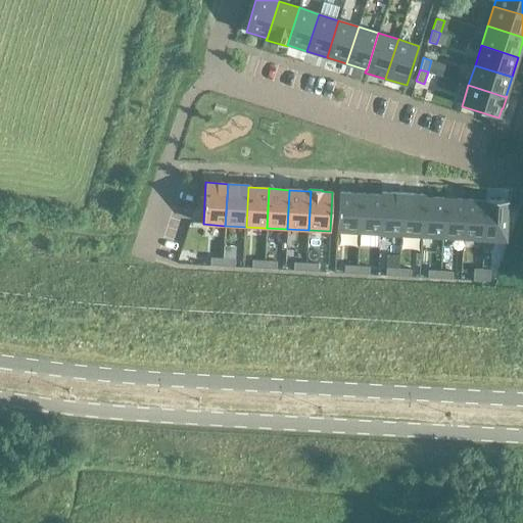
[(359,233),(361,194),(339,192),(337,232),(359,233)]
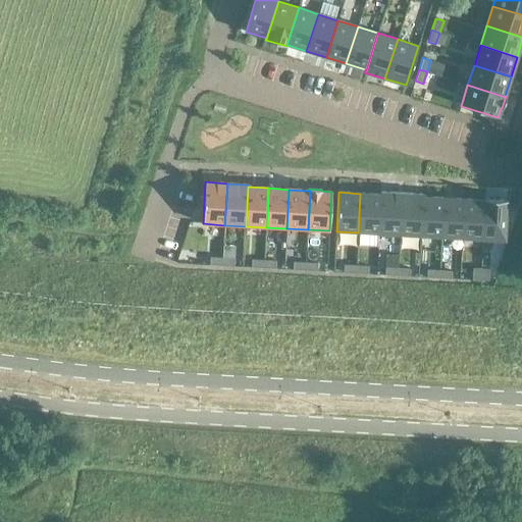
[(400,235),(402,193),(380,192),(380,195),(381,195),(379,233),(400,235)]
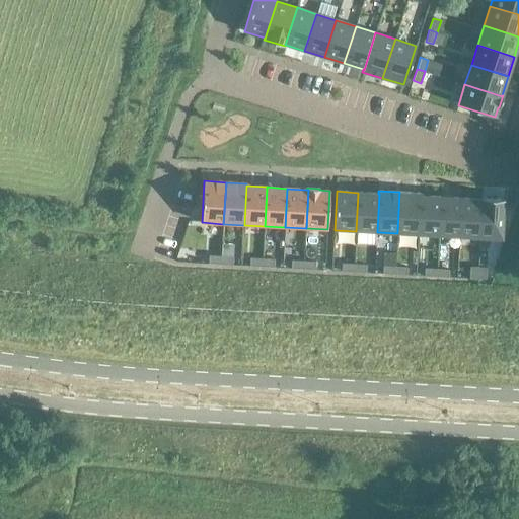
[(418,234),(420,196),(421,196),(421,194),(399,192),(397,233),(418,234)]
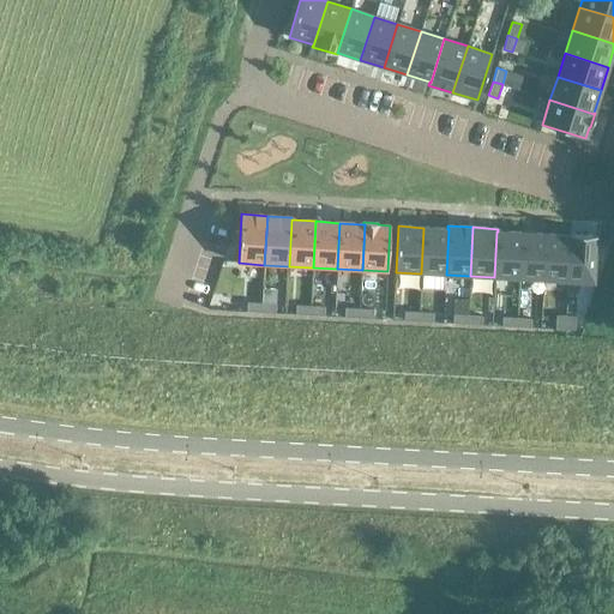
[(446,275),(449,229),(447,229),(423,228),(421,274),(446,275)]
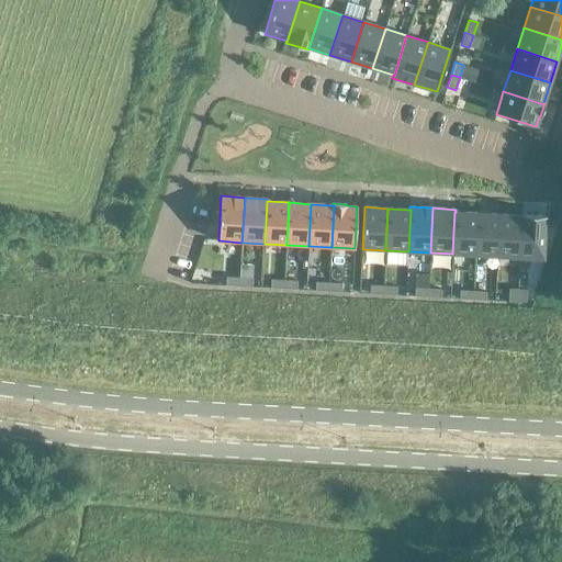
[(475,255),(478,213),(456,212),(454,212),(452,254),(475,255)]
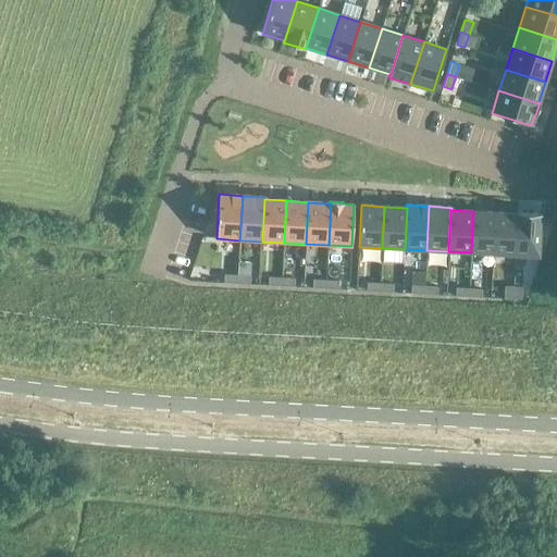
[(493,254),(495,212),(473,211),(471,252),(493,254)]
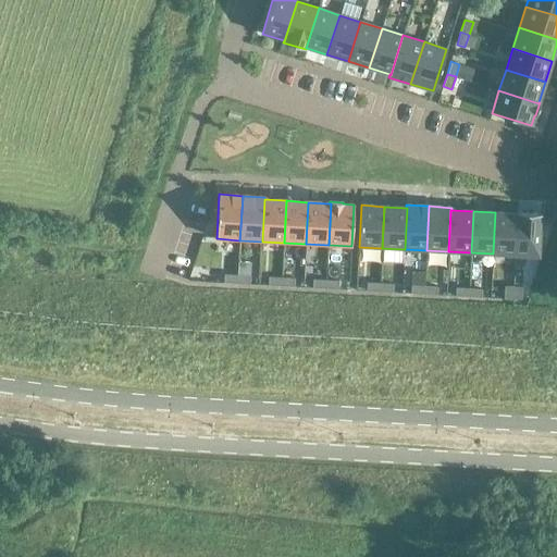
[(515,256),(517,213),(495,212),(493,254),(515,256)]
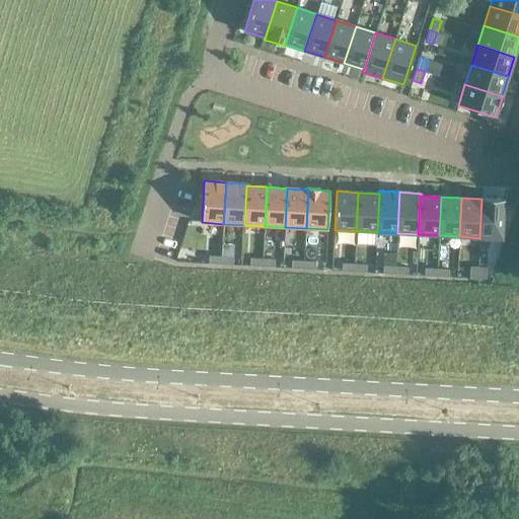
[(502,239),(504,200),(482,198),(482,199),(479,238),(502,239)]
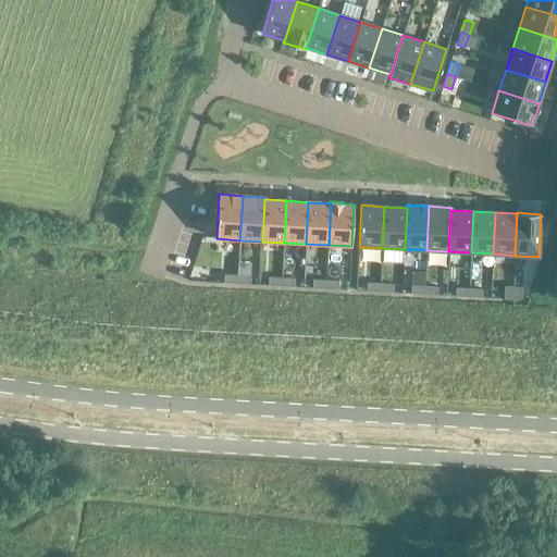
[(237,284),(237,275),(224,274),(224,283),(237,284)]
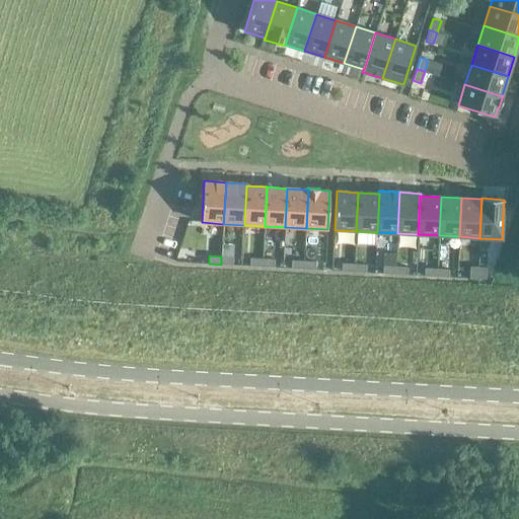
[(233,265),(233,256),(221,256),(221,265),(233,265)]
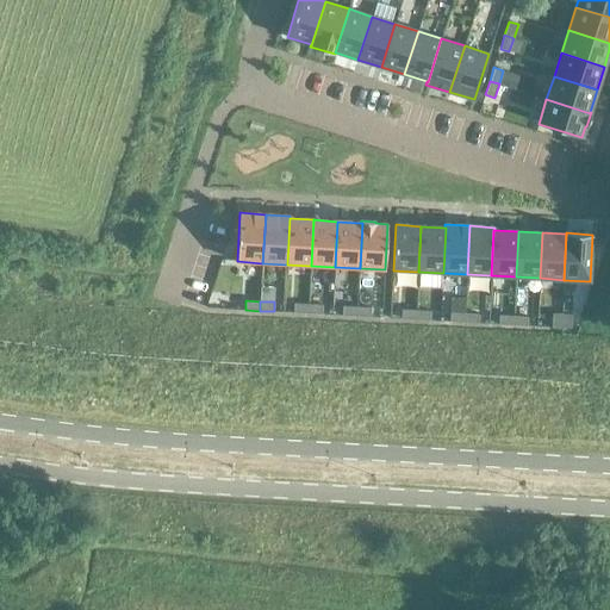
[(307,313),(309,304),(294,303),(293,312),(307,313)]
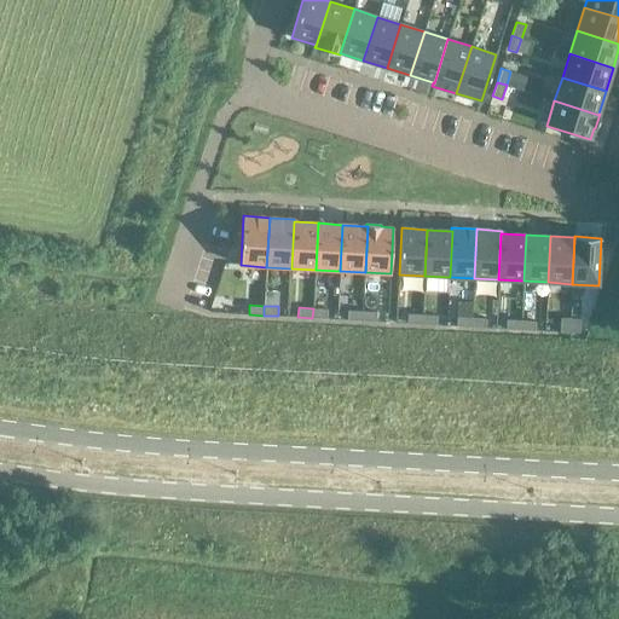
[(327,319),(328,310),(313,308),(312,318),(327,319)]
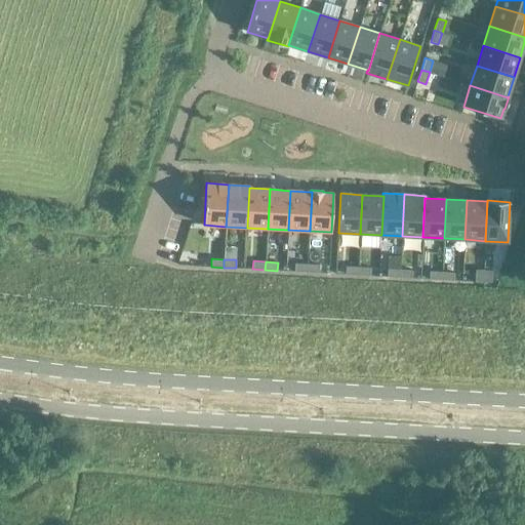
[(307,272),(307,264),(294,264),(294,272),(307,272)]
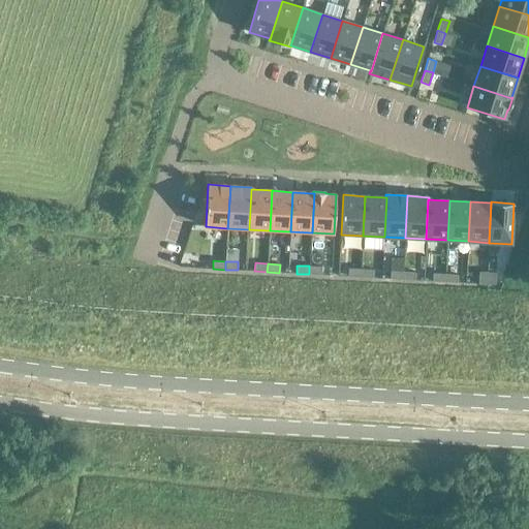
[(321,275),(321,267),(309,266),(309,274),(321,275)]
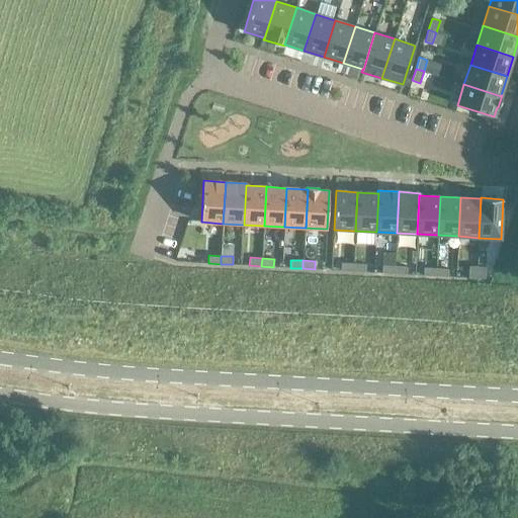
[(353,271),(353,263),(341,262),(341,271),(353,271)]
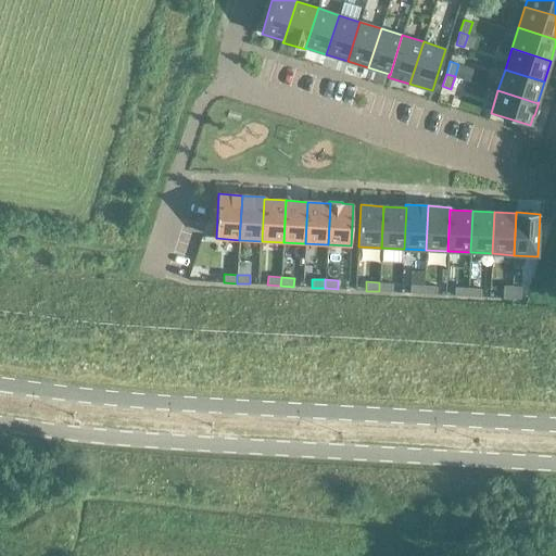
[(392,292),(392,283),(379,282),(379,291),(392,292)]
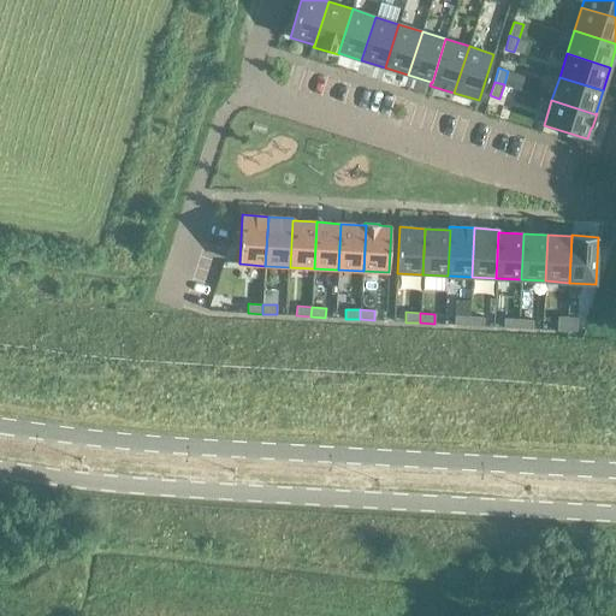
[(469,326),(469,317),(455,315),(455,325),(469,326)]
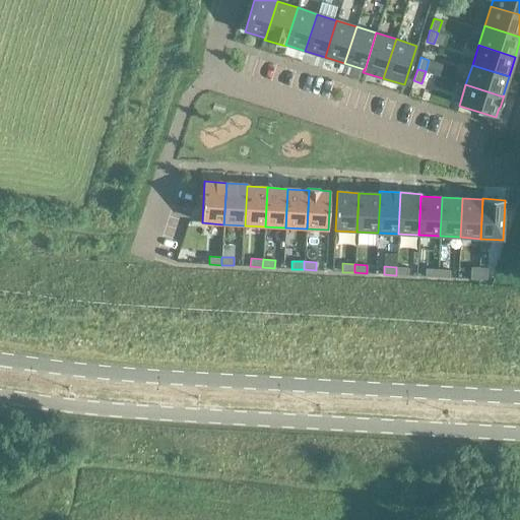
[(408,275),(408,267),(396,267),(396,275),(408,275)]
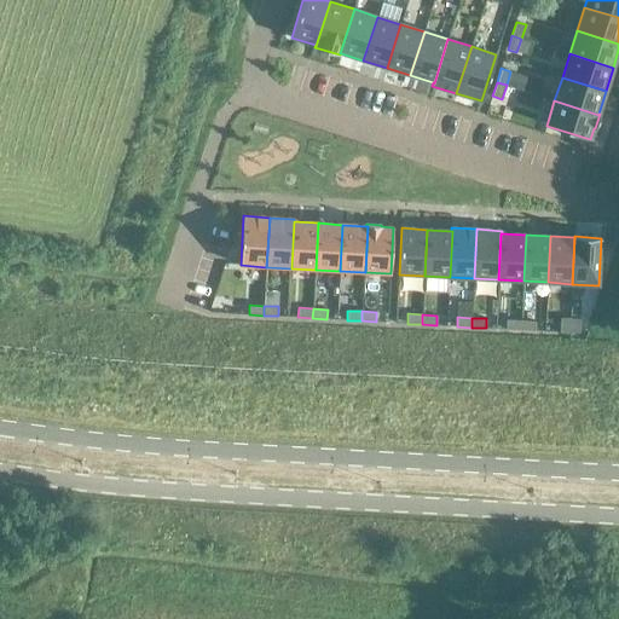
[(570,333),(571,318),(561,318),(560,333),(570,333)]
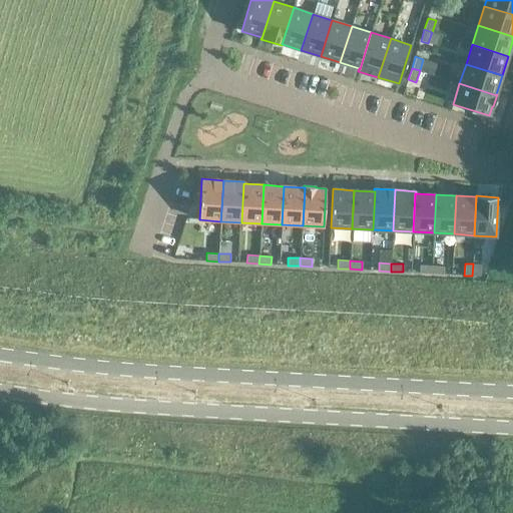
[(480,277),(481,265),(473,264),(472,276),(480,277)]
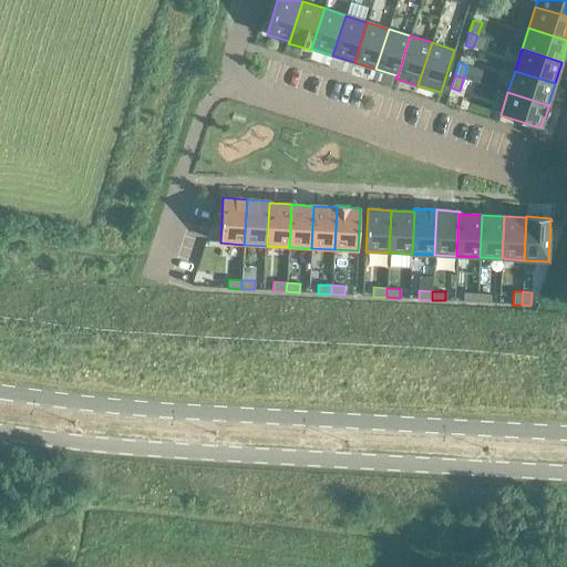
[(476,302),(477,294),(464,292),(463,301),(476,302)]
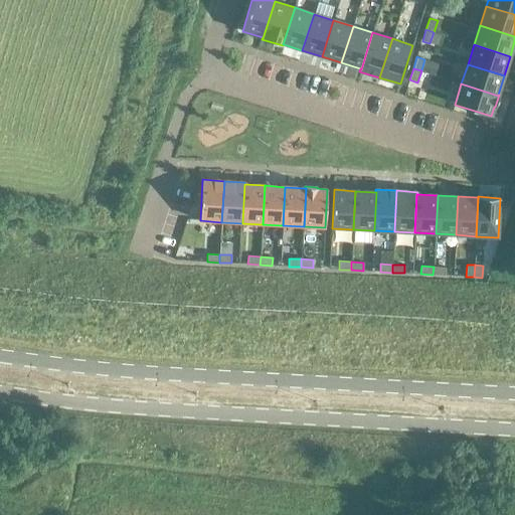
[(445,276),(446,268),(434,267),(433,275),(445,276)]
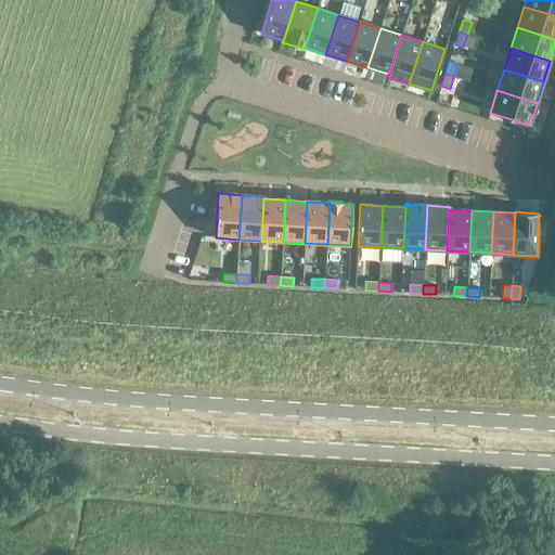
[(146,541),(144,554),(164,554),(165,545),(166,542),(146,541)]
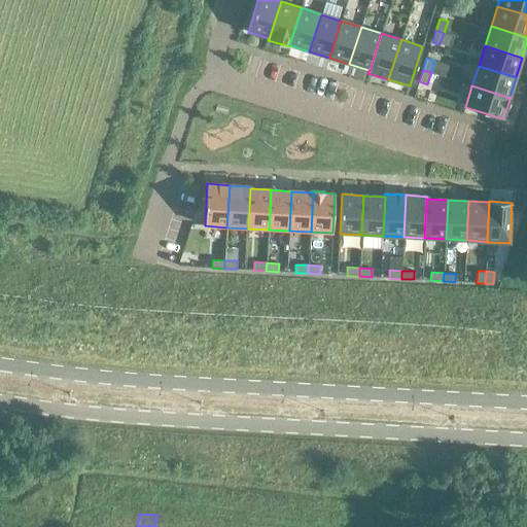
[(156,518),(155,526),(172,526),(174,520),(156,518)]
